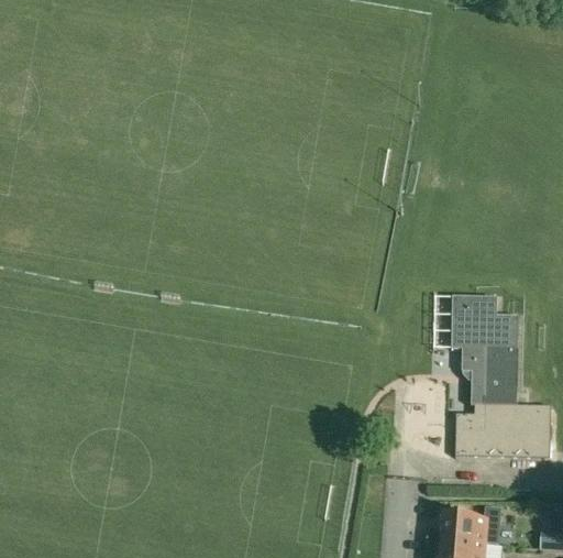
[(452,314),(451,347),(462,348),(461,371),(472,371),(471,404),(474,404),(517,404),(519,315),(495,315),(495,297),(452,296),(452,314)]
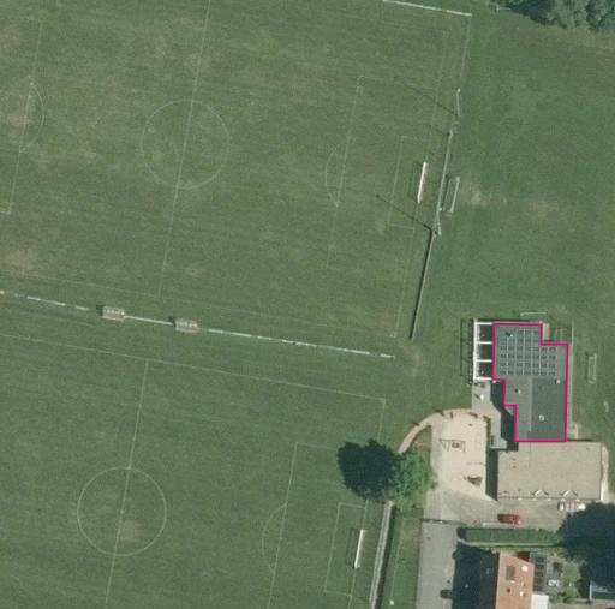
[(601,442),(565,441),(518,441),(518,451),(499,451),(497,497),(599,499),(601,442)]
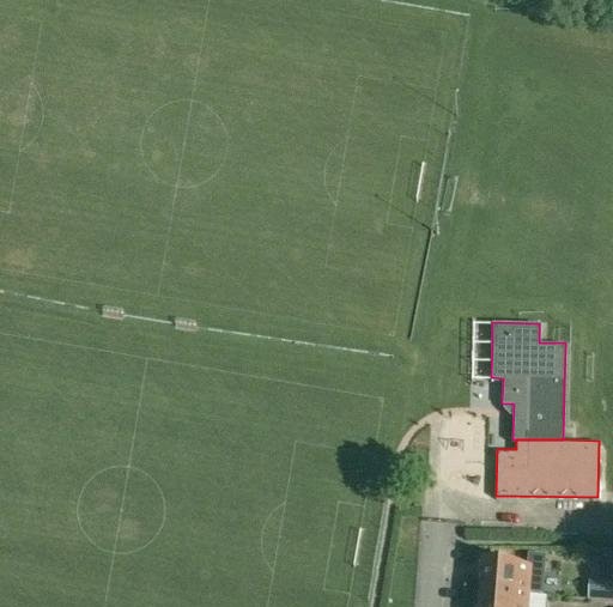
[(481,560),(479,587),(530,590),(542,592),(545,554),(528,553),(527,564),(481,560)]
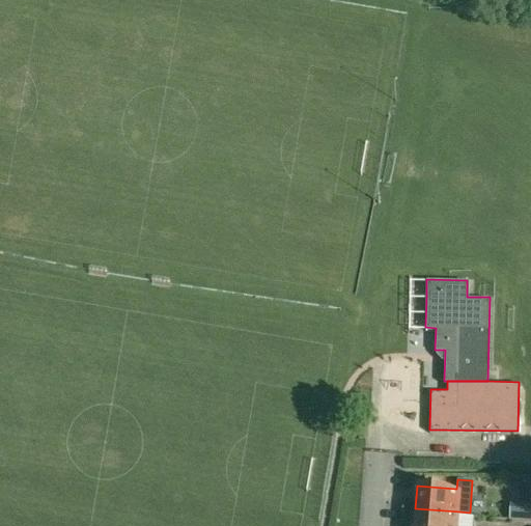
[(530,502),(511,501),(510,516),(530,517),(530,502)]
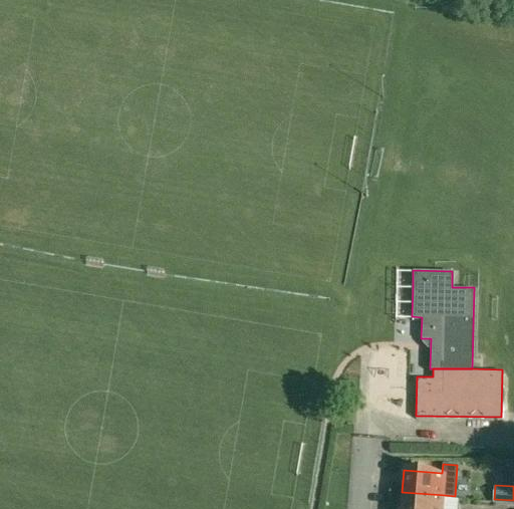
[(443,508),(445,495),(402,492),(400,508),(443,508)]
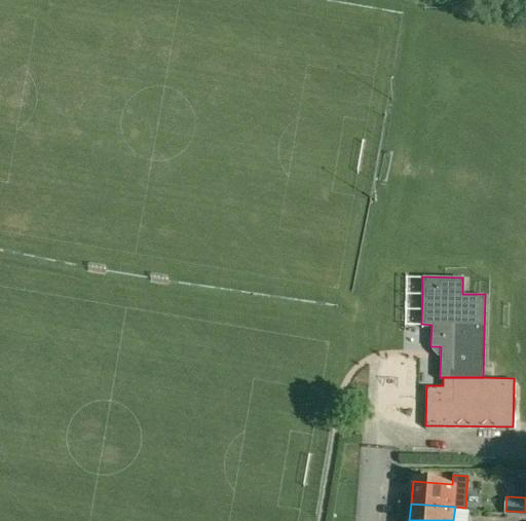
All buildings are outlined.
